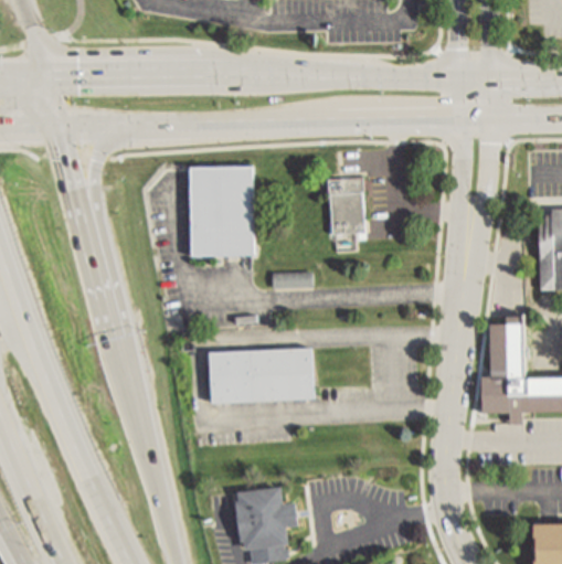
[(254,166),(189,167),(190,257),(255,256),(254,166)]
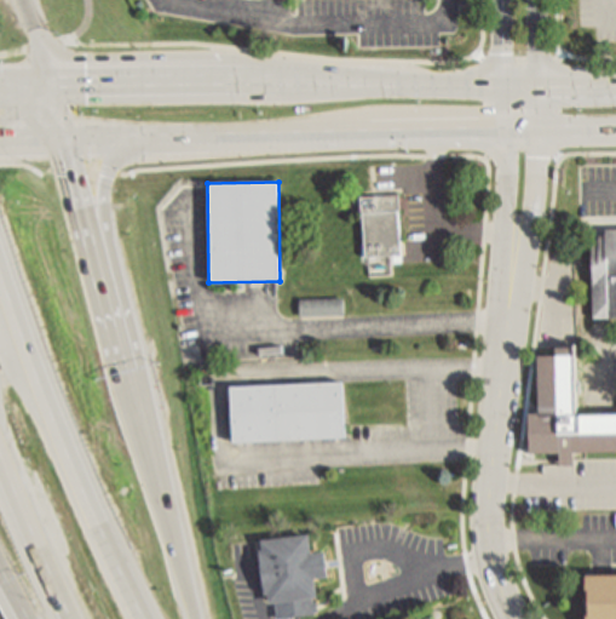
[(396,194),(358,196),(360,215),(361,215),(363,257),(399,256),(396,194)]
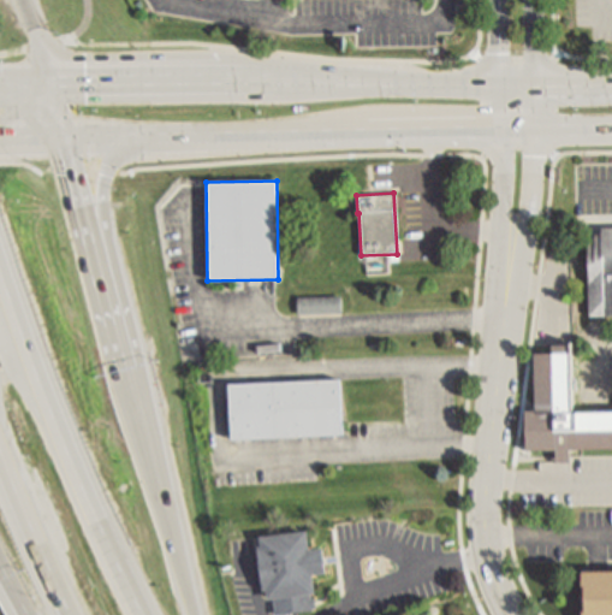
[(587,242),(588,317),(611,315),(611,228),(600,228),(600,234),(593,235),(593,242),(587,242)]
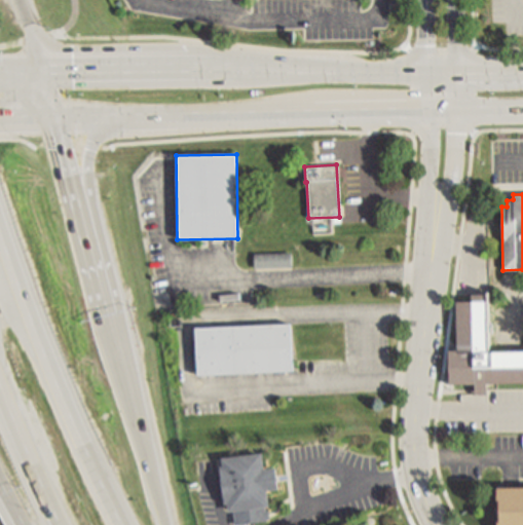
[(253,254),(253,268),(291,268),(291,254),(253,254)]
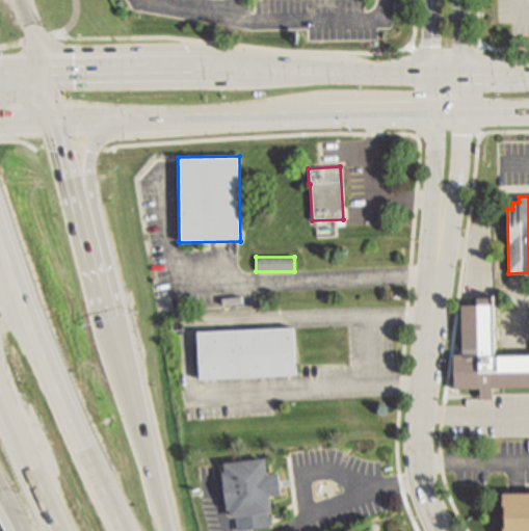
[(493,296),(475,296),(475,303),(459,304),(460,354),(452,354),(452,389),(478,389),(478,399),(491,399),(491,389),(528,388),(528,355),(493,356),(493,296)]
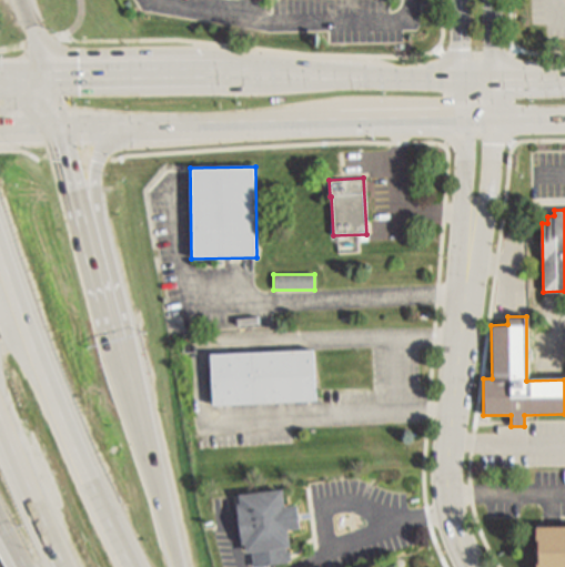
[(210,354),(212,405),(316,401),(314,350),(210,354)]
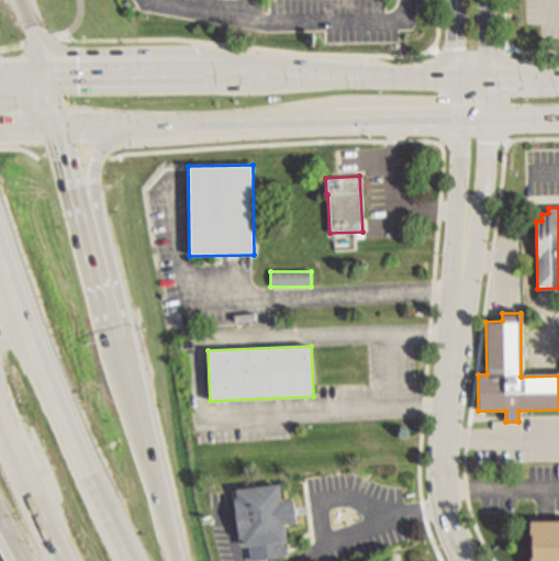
[(280,484),(233,490),(238,538),(243,538),(244,547),(248,547),(249,560),(283,558),(283,556),(287,556),(287,547),(282,548),(282,542),(287,542),(284,525),(297,524),(293,500),(282,502),(280,484)]
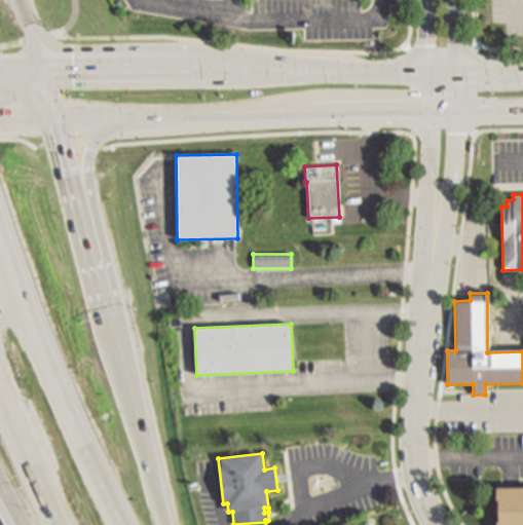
[(522,524),(522,488),(497,488),(497,524),(522,524)]
